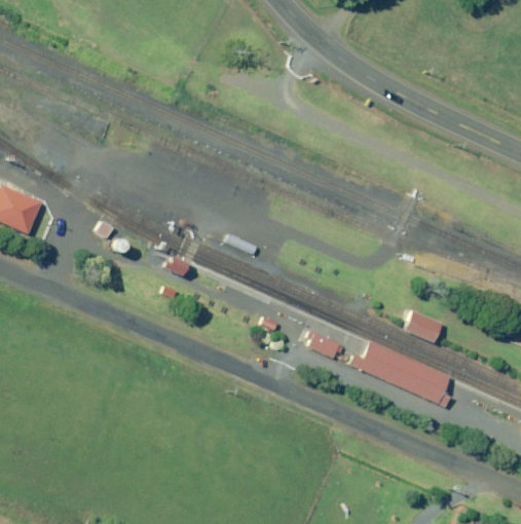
[(39,201),(2,185),(0,189),(0,219),(26,231),(39,201)]
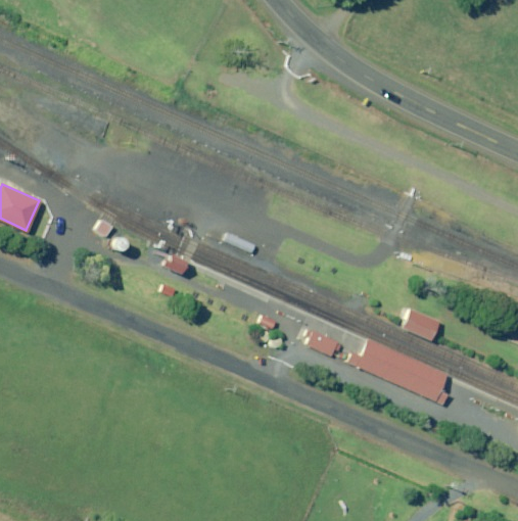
[(113,228),(104,222),(98,231),(107,237),(113,228)]
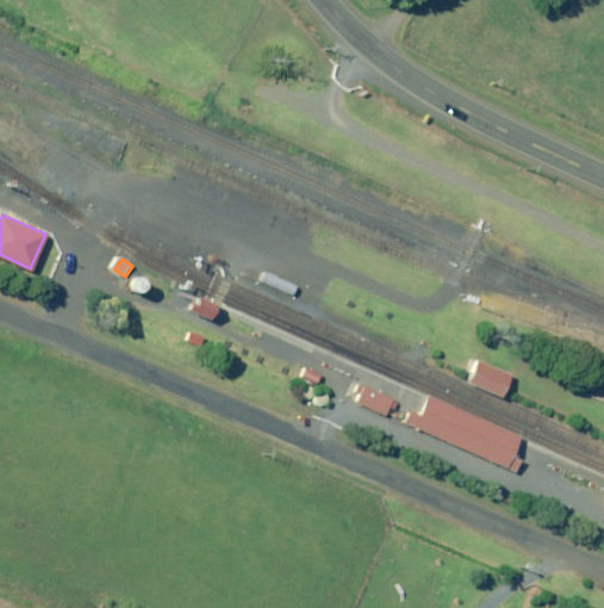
[(225,305),(205,297),(199,312),(219,321),(225,305)]
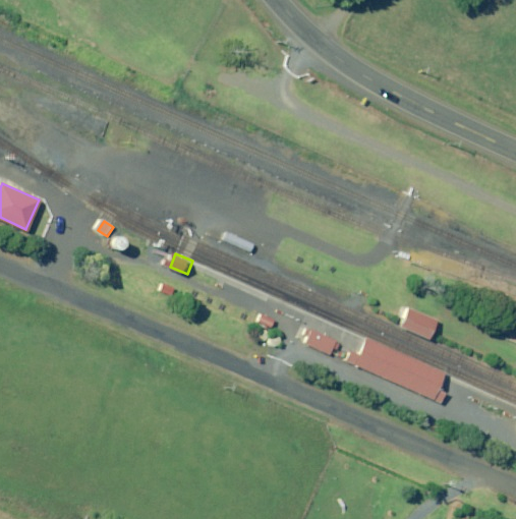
[(438,321),(409,308),(401,327),(431,339),(438,321)]
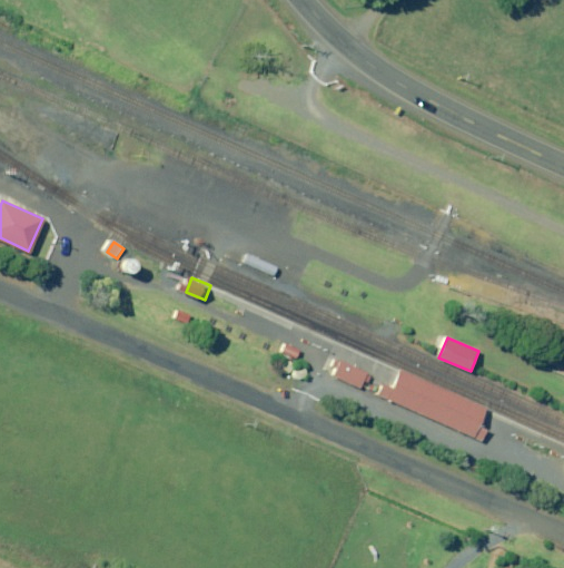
[(300,350),(286,343),(283,352),(297,359),(300,350)]
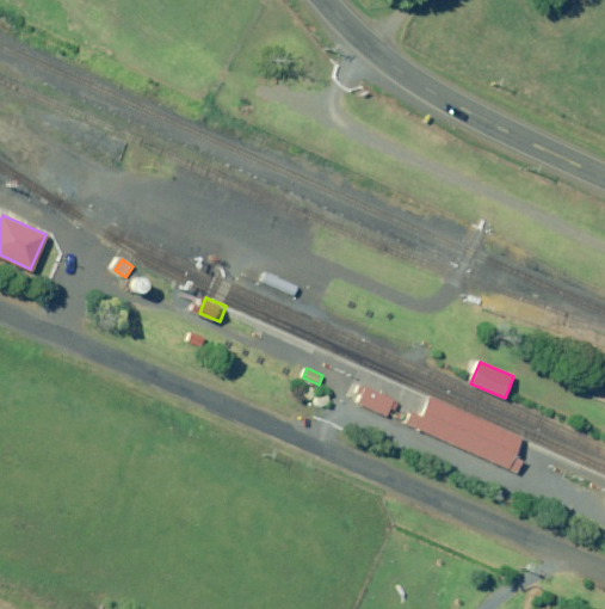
[(380,393),(364,387),(357,403),(372,408),(388,416),(395,400),(380,393)]
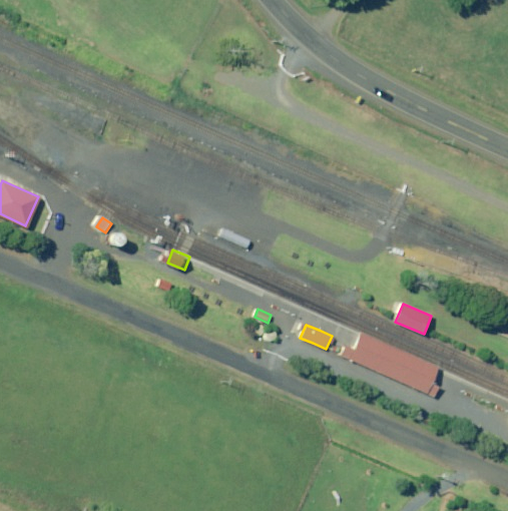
[(447,372),(360,333),(359,337),(354,349),(345,345),(341,355),(436,397),(447,372)]
